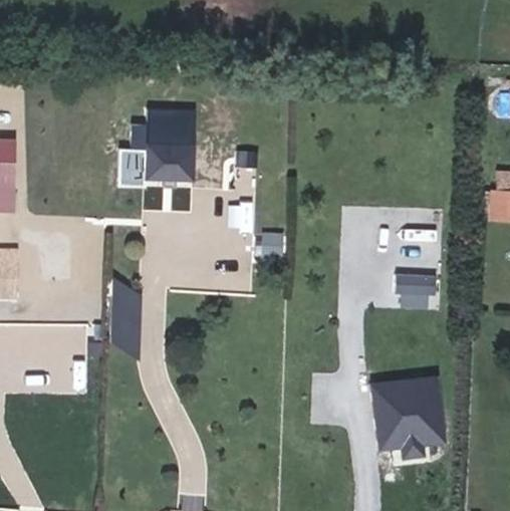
[(0,212),(17,212),(18,140),(0,139),(0,212)]
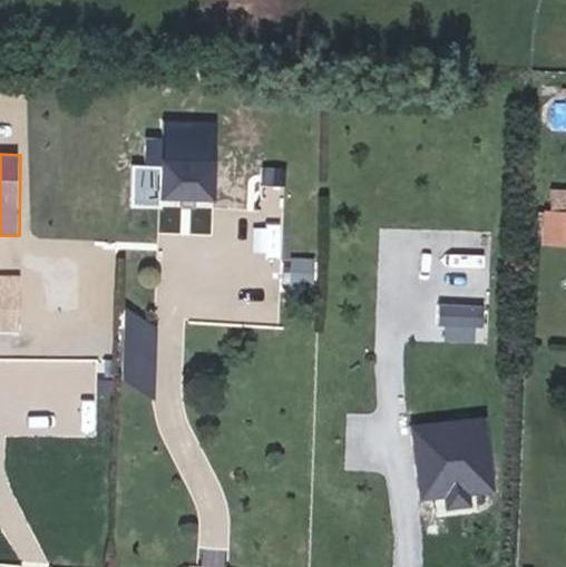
[(216,202),(217,160),(156,159),(155,201),(216,202)]
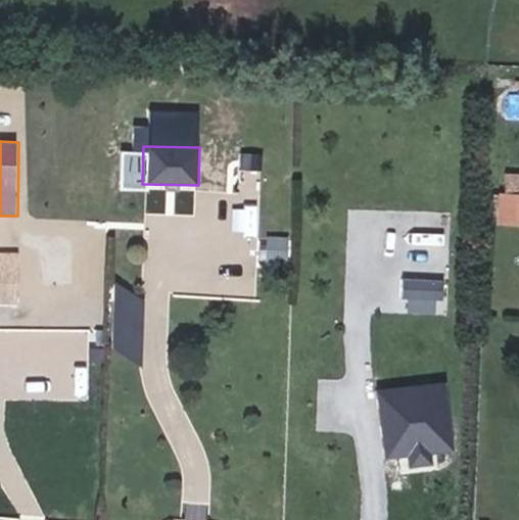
[(518,189),(518,171),(506,170),(504,189),(518,189)]
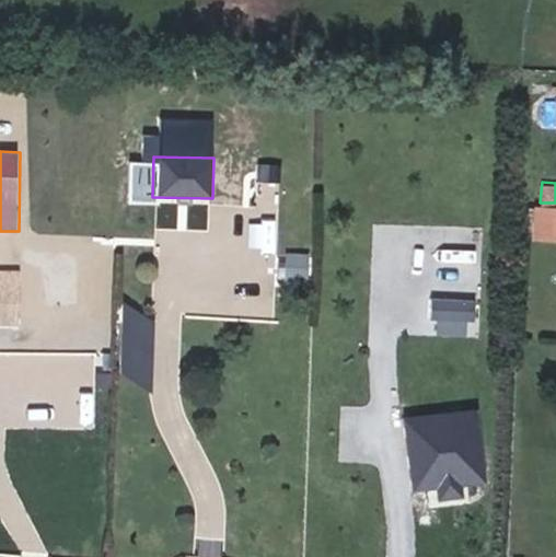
[(555,202),(540,202),(531,202),(532,251),(555,251),(555,202)]
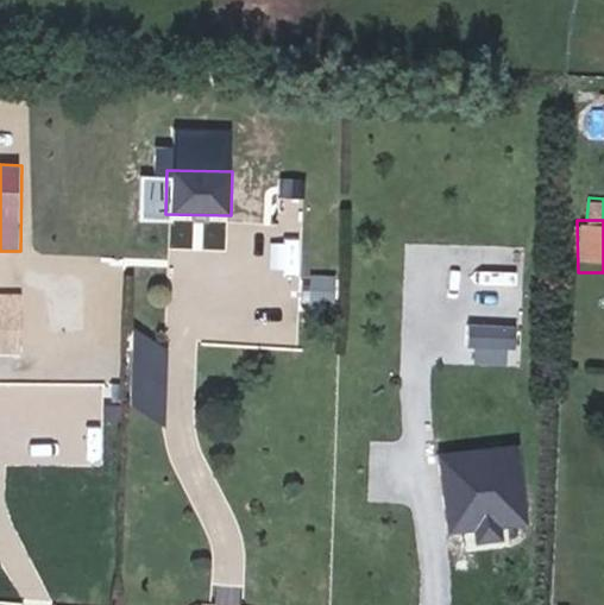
[(0,352),(13,353),(14,295),(0,294),(0,352)]
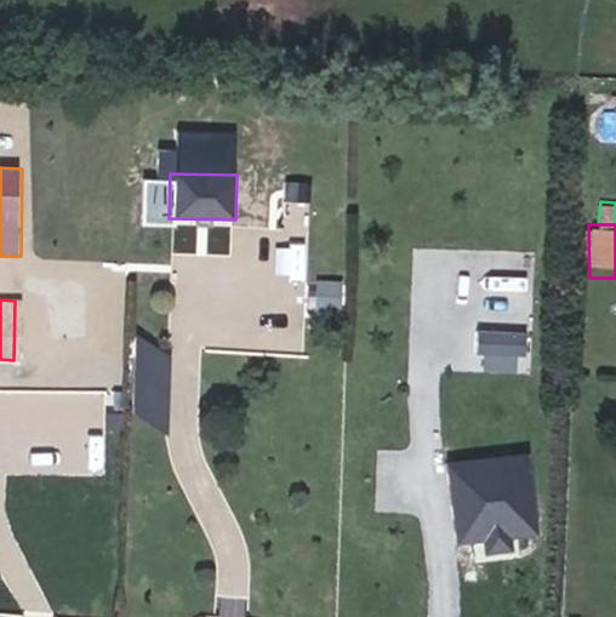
[(475,370),(525,371),(525,332),(477,331),(475,370)]
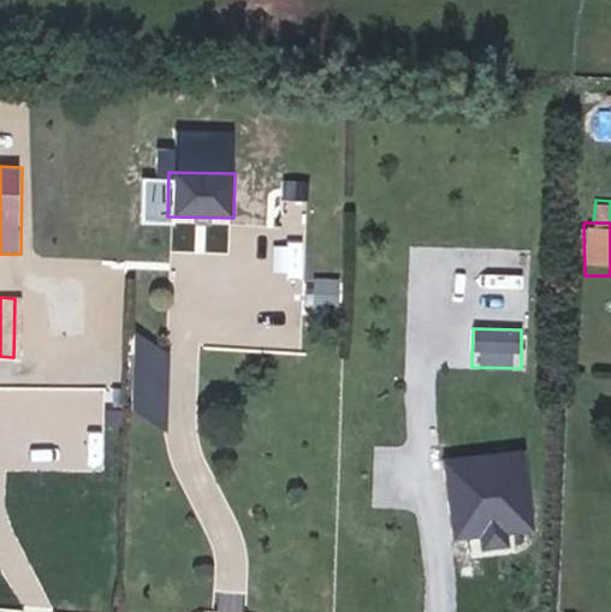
[(484,538),(485,550),(512,547),(511,534),(535,533),(528,451),(443,458),(450,540),(484,538)]
